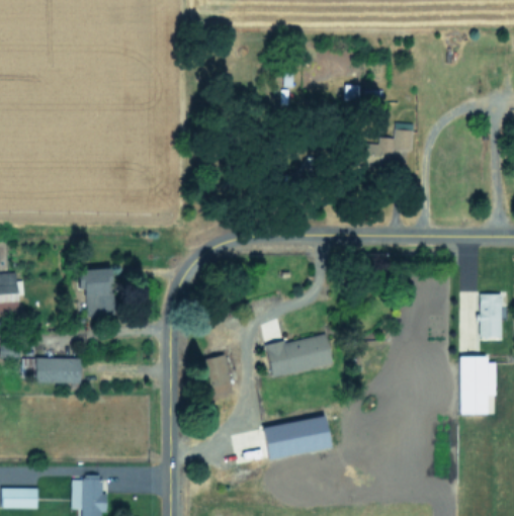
[(345,103),(359,104),(360,86),(345,85),(345,103)]
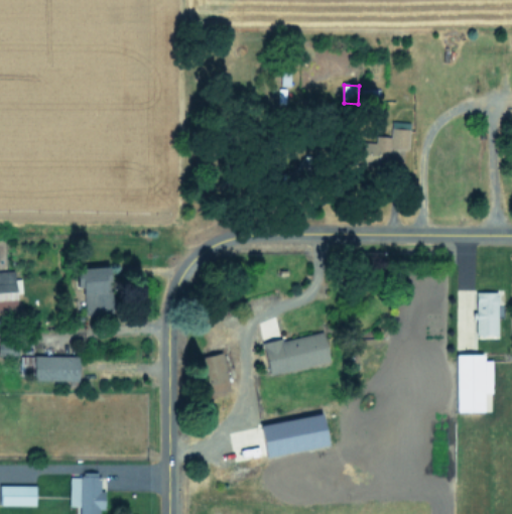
[(87,316),(117,315),(116,290),(111,290),(110,268),(78,269),(79,289),(86,288),(87,316)]
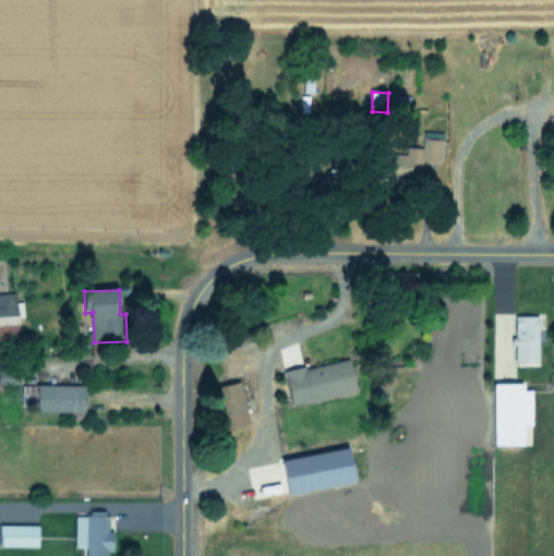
[(0,343),(21,342),(20,318),(26,318),(25,303),(19,304),(19,294),(0,294),(0,343)]
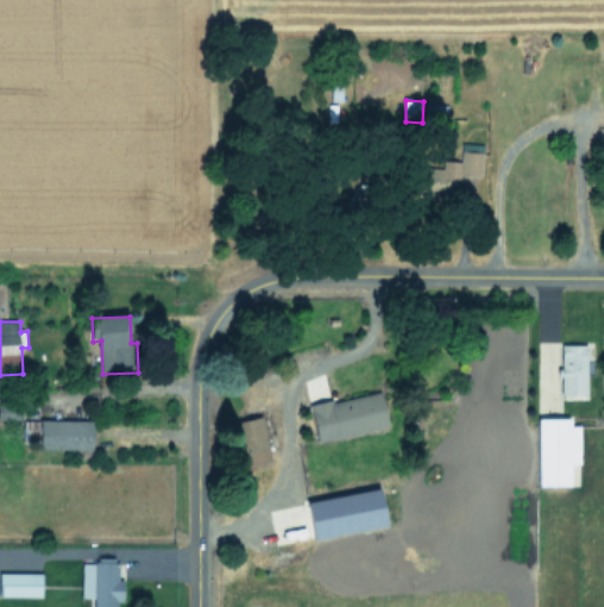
[(590,396),(589,346),(564,346),(565,370),(562,370),(564,396),(590,396)]
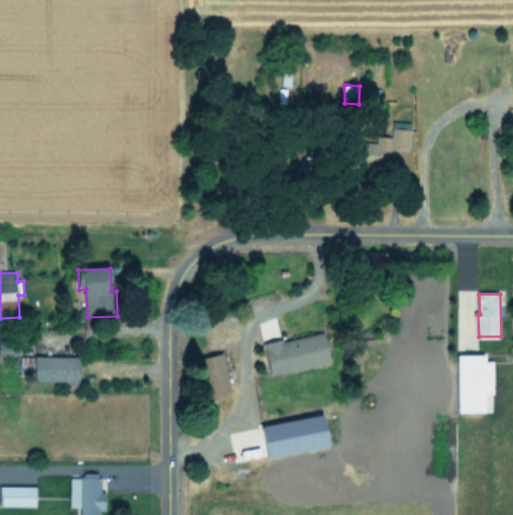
[(266,345),(273,377),(332,364),(326,333),(266,345)]
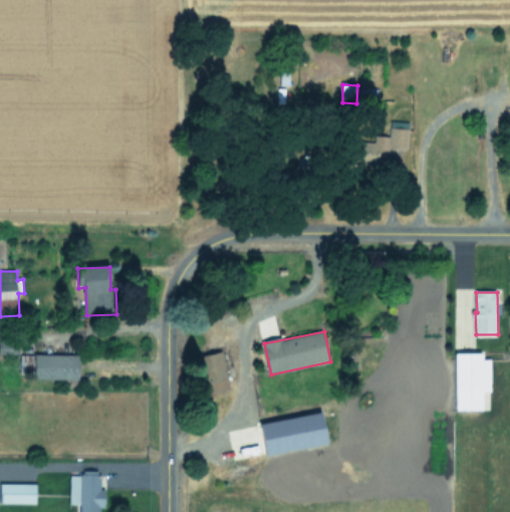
[(0,354),(20,354),(20,342),(1,341),(0,354)]
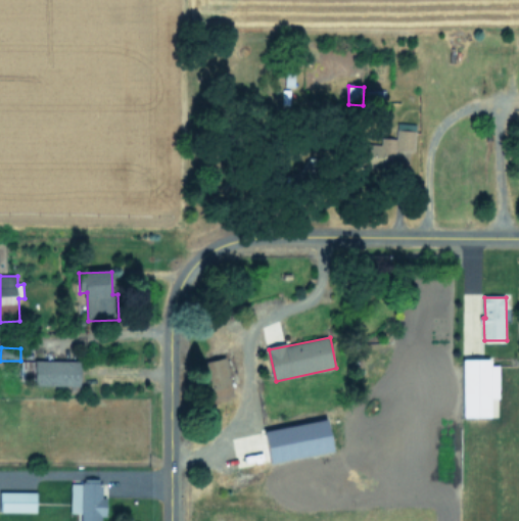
[(206,364),(217,404),(237,398),(227,358),(206,364)]
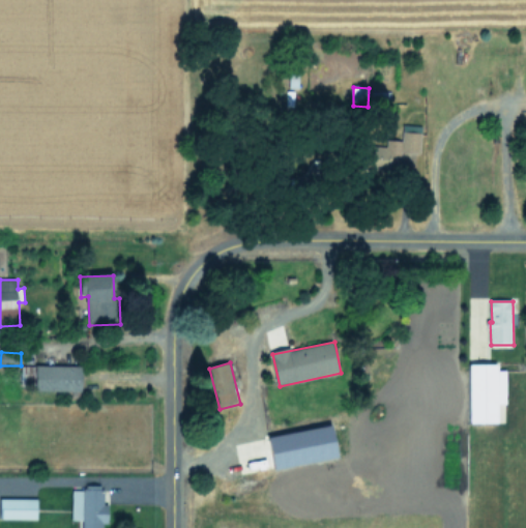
[(507,404),(507,372),(499,372),(499,365),(471,365),(472,423),(499,423),(498,405),(507,404)]
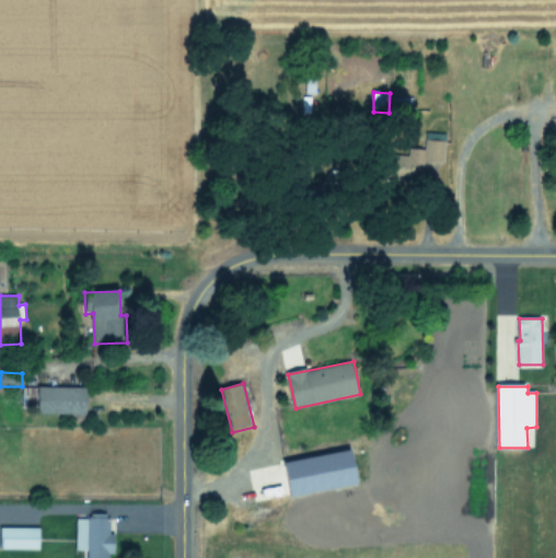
[(88,415),(88,388),(32,387),(32,403),(39,404),(39,414),(88,415)]
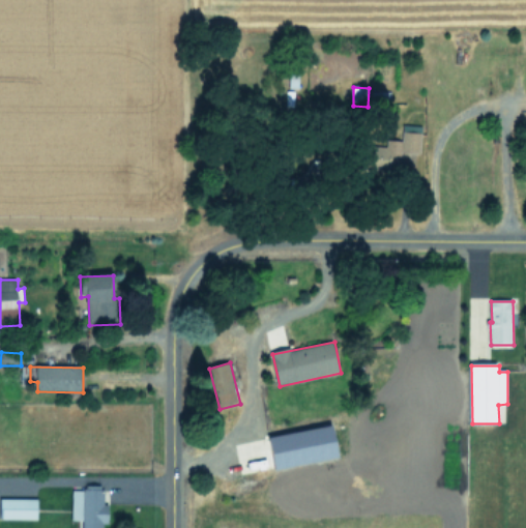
[(339,459),(332,427),(269,438),(275,470),(339,459)]
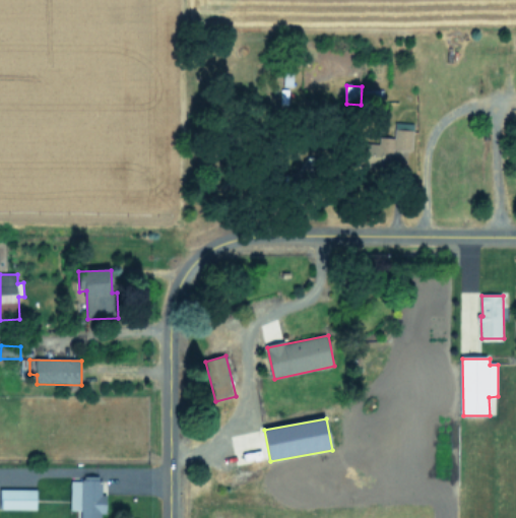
[(72,512),(82,512),(81,517),(102,517),(103,515),(108,515),(108,496),(103,496),(104,477),(85,477),(85,482),(72,481),(72,512)]
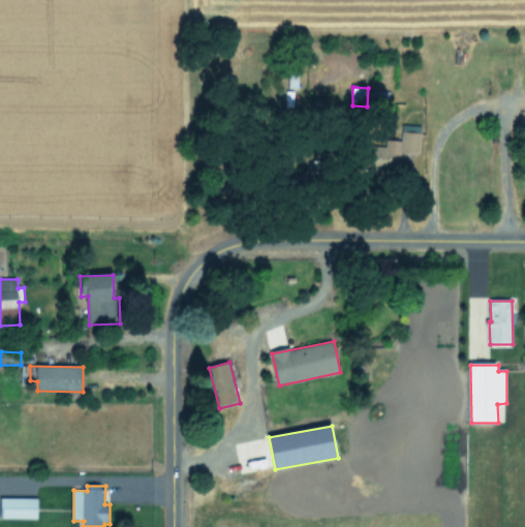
[(39,499),(2,499),(1,519),(39,520),(39,499)]
